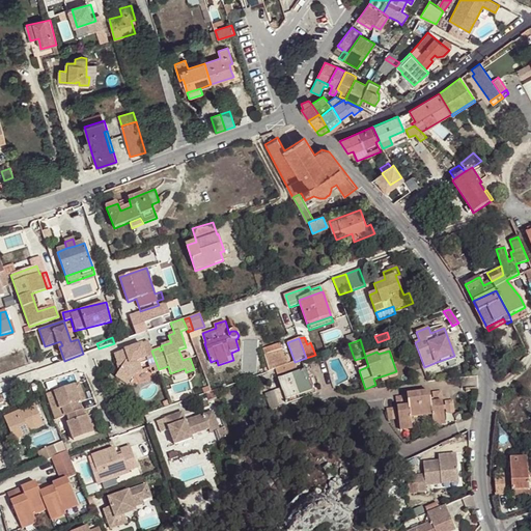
[(159,370),(159,369),(151,351),(149,342),(114,355),(117,364),(119,363),(120,369),(119,371),(116,376),(127,384),(134,373),(143,370),(141,364),(147,362),(151,373),(159,370)]
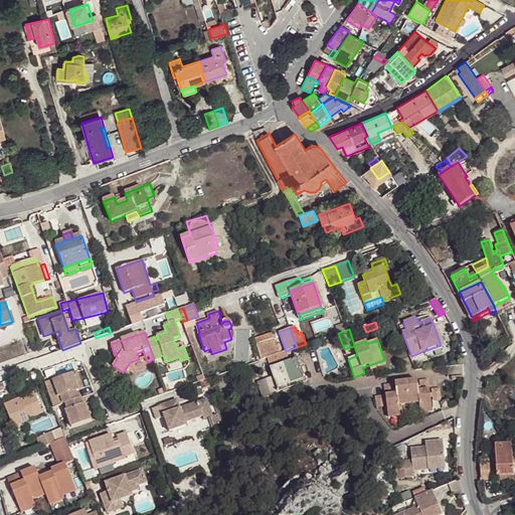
[(267,358),(282,353),(279,344),(277,344),(275,339),(258,345),(263,359),(267,358)]
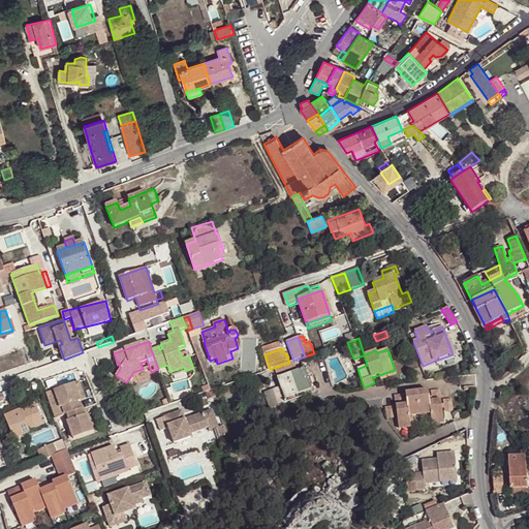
[(454,358),(453,354),(435,361),(437,365),(454,358)]
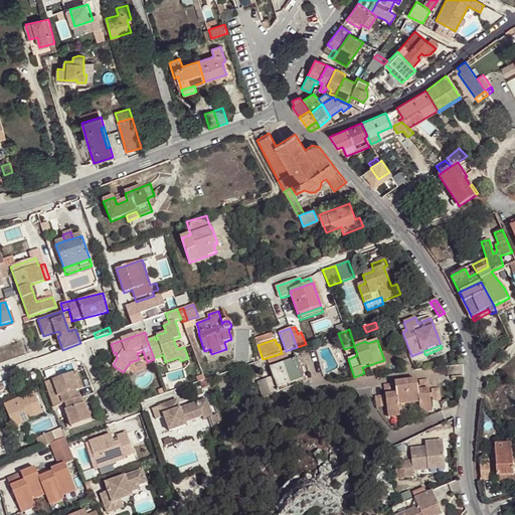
[(282,353),(267,358),(273,376),(266,379),(272,394),(279,391),(277,388),(303,379),(299,369),(300,369),(297,359),(290,361),(286,351),(282,353)]
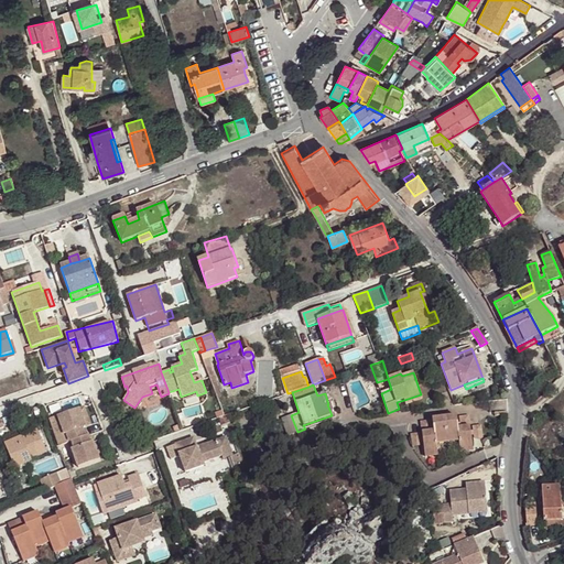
[(196,391),(181,397),(183,400),(197,396),(196,391)]
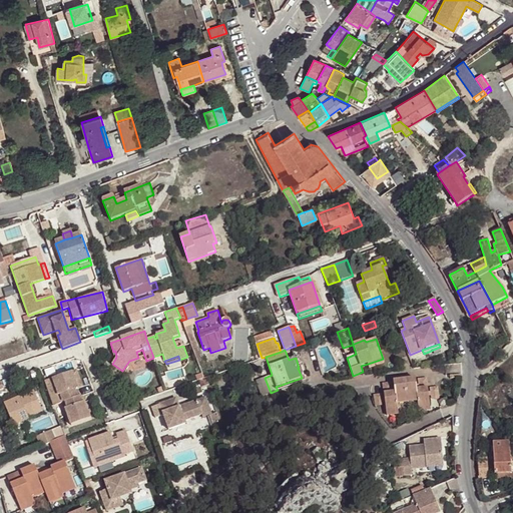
[(385,363),(383,359),(368,364),(369,368),(385,363)]
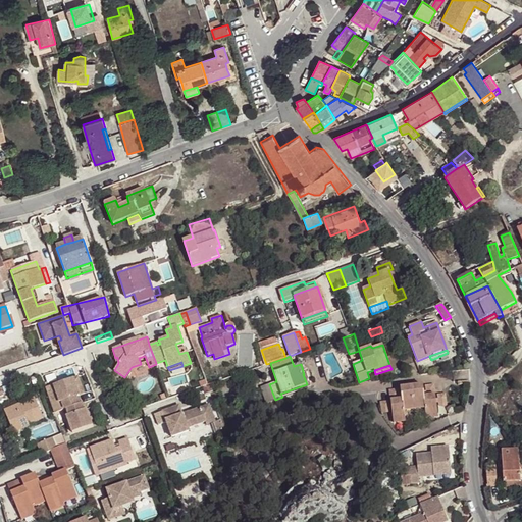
[(280,394),(282,397),(311,386),(306,373),(304,374),(303,374),(307,384),(280,394)]
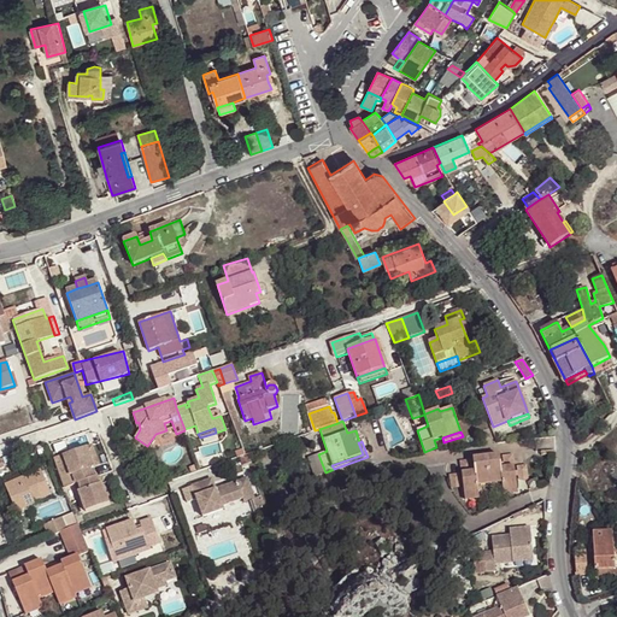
[(92,446),(87,448),(94,468),(99,465),(92,446)]
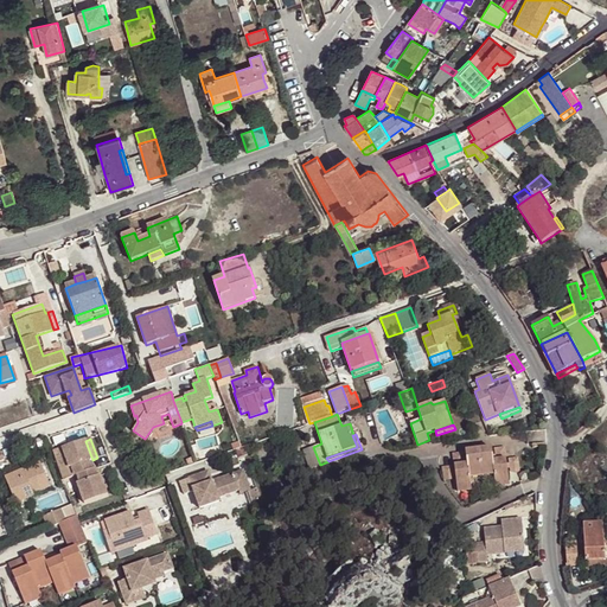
[(75,477),(77,475),(93,470),(90,461),(93,460),(85,441),(63,448),(69,468),(71,467),(75,477)]
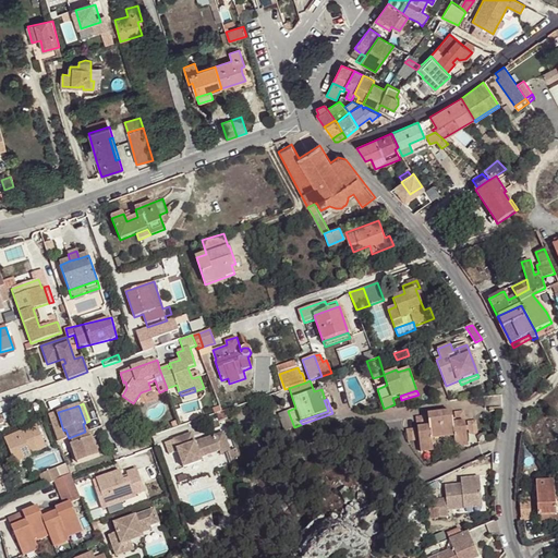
[(283,431),(294,427),(288,411),(278,414),(283,431)]
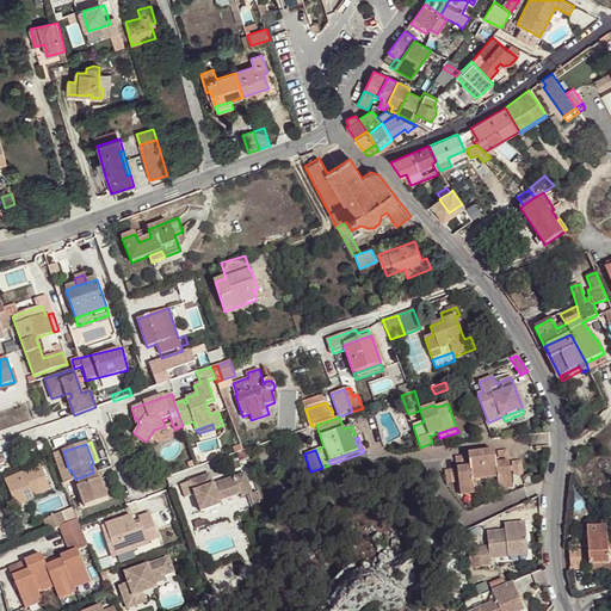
[(458,481),(461,495),(475,493),(473,481),(497,477),(499,491),(512,488),(511,476),(510,462),(508,450),(494,452),(494,450),(468,454),(468,455),(456,456),(457,469),(458,481)]
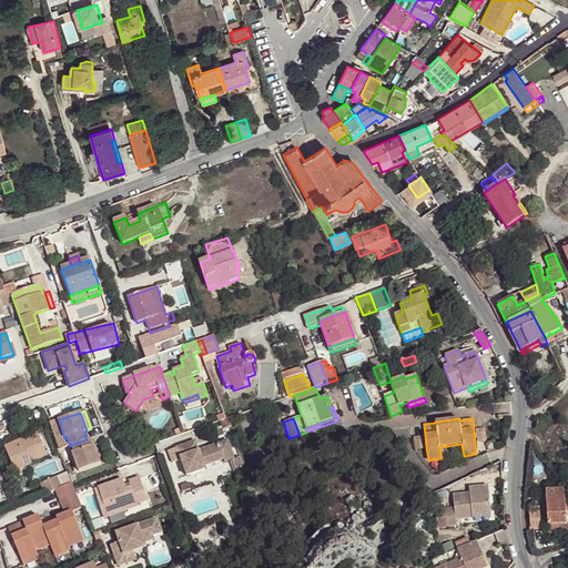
[(59,449),(70,446),(67,437),(64,438),(59,419),(50,423),(59,449)]
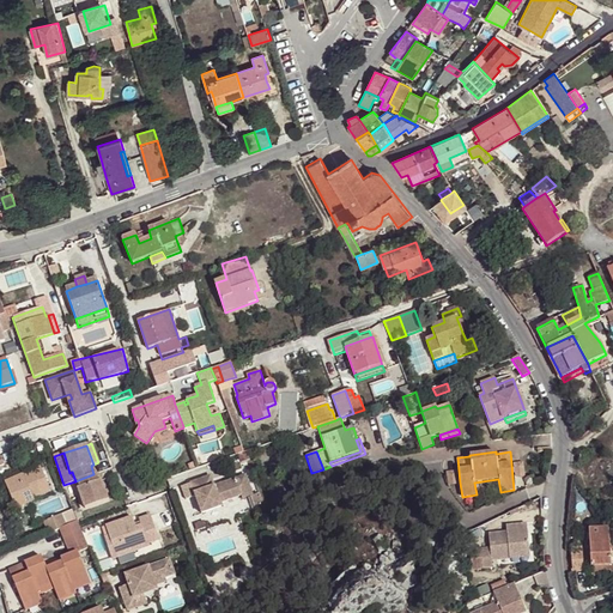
[(522,462),(511,463),(513,478),(525,477),(522,462)]
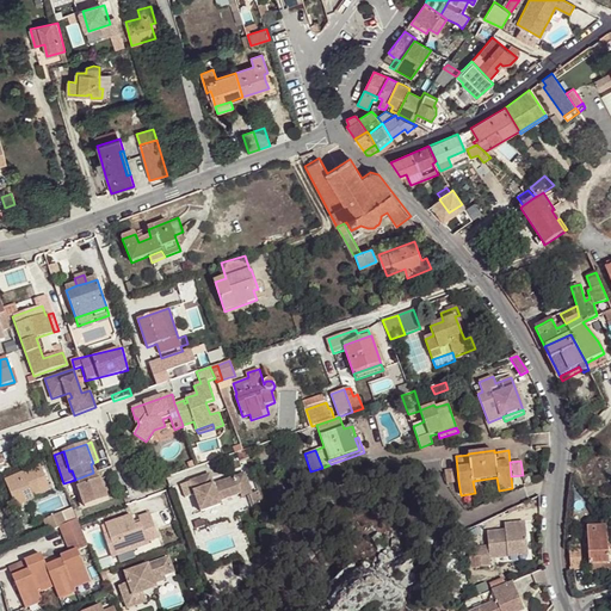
[(50,491),(41,466),(5,481),(13,501),(32,494),(34,498),(50,491)]
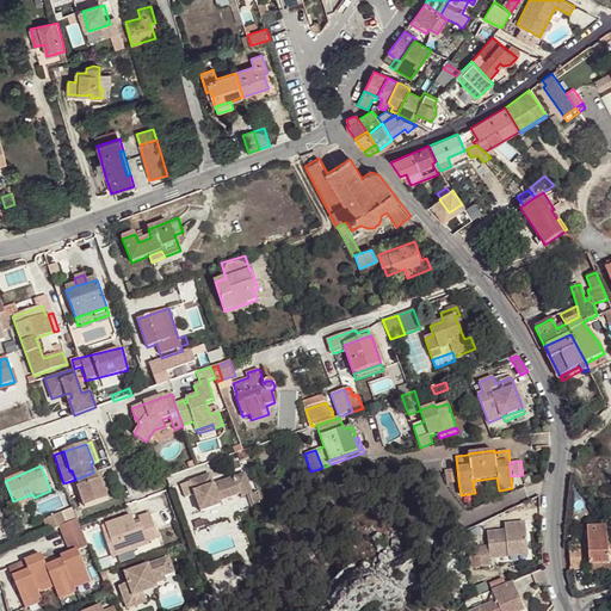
[(446,483),(458,481),(457,469),(445,470),(446,483)]
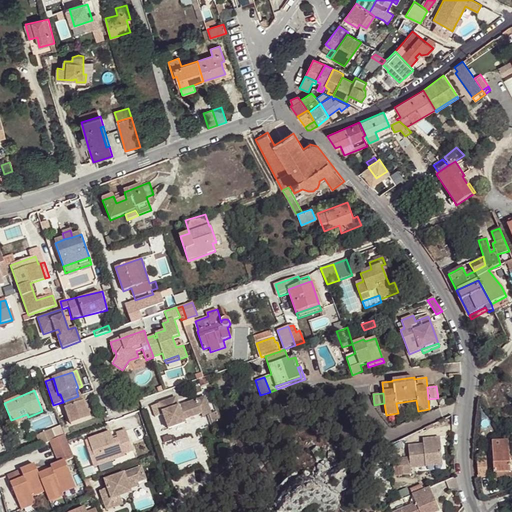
[(65,408),(71,425),(90,418),(84,401),(82,402),(80,396),(78,396),(65,401),(67,408),(65,408)]
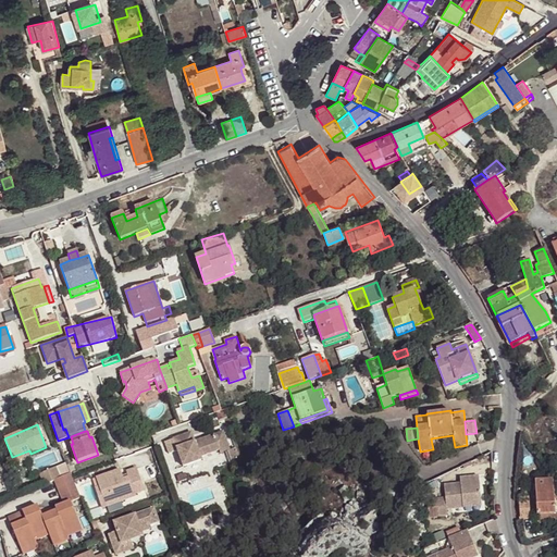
[(173,440),(183,467),(201,459),(200,457),(219,449),(220,453),(230,449),(223,431),(199,440),(200,443),(196,444),(195,442),(192,433),(173,440)]
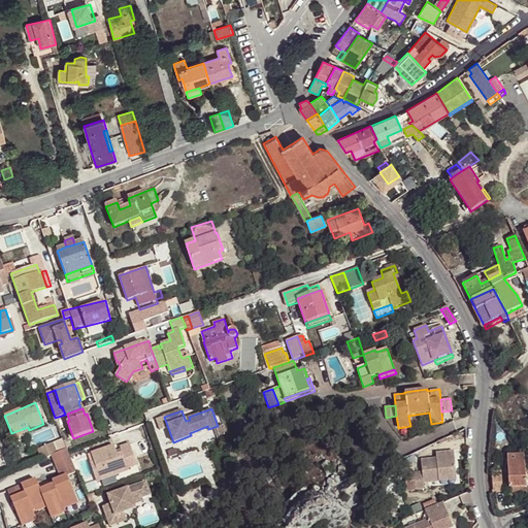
[(190,433),(191,435),(192,439),(210,433),(208,429),(207,426),(190,433)]
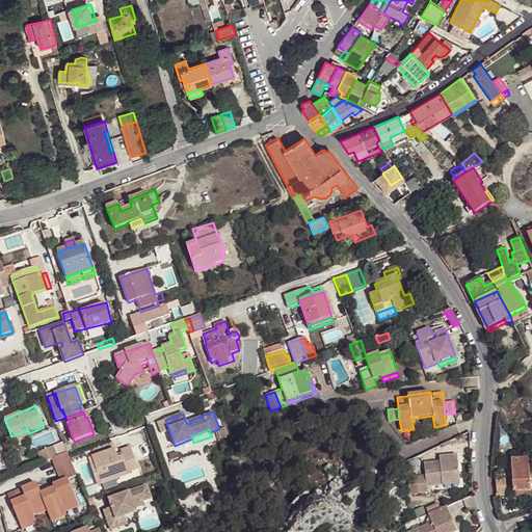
[(28,430),(11,436),(14,442),(30,434),(29,433),(28,430)]
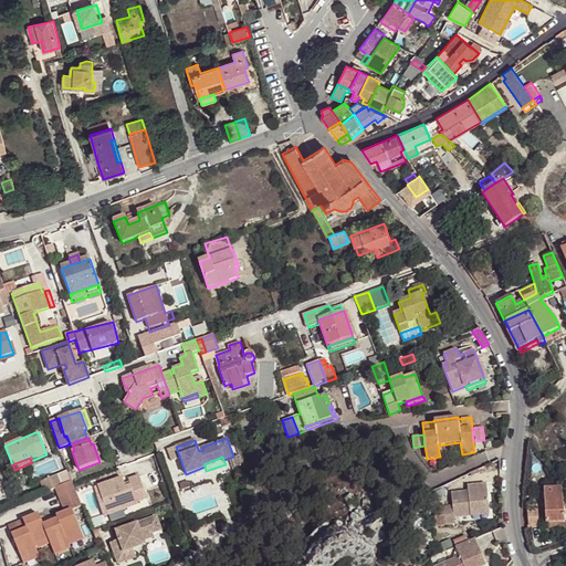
[(44,493),(54,489),(61,485),(56,475),(40,482),(44,493)]
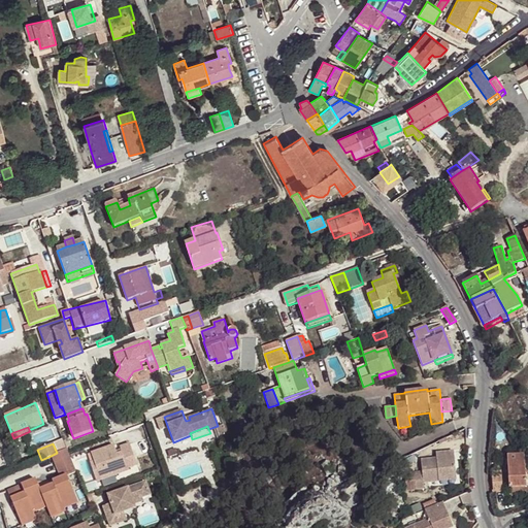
[(136,464),(129,443),(120,447),(121,450),(121,453),(117,454),(116,452),(113,444),(90,453),(94,461),(96,468),(92,469),(96,481),(120,472),(118,469),(127,466),(127,468),(136,464)]
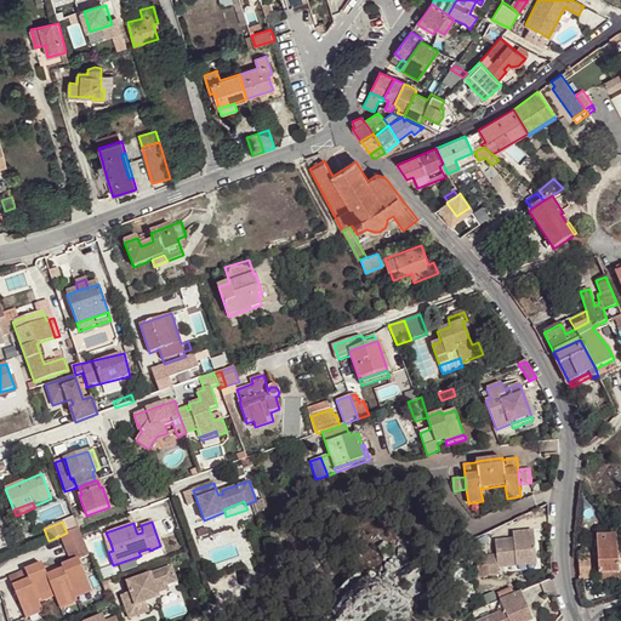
[(55,596),(61,608),(77,602),(75,598),(91,591),(78,560),(90,554),(79,530),(78,528),(67,533),(60,536),(72,562),(62,567),(63,569),(47,576),(55,596)]
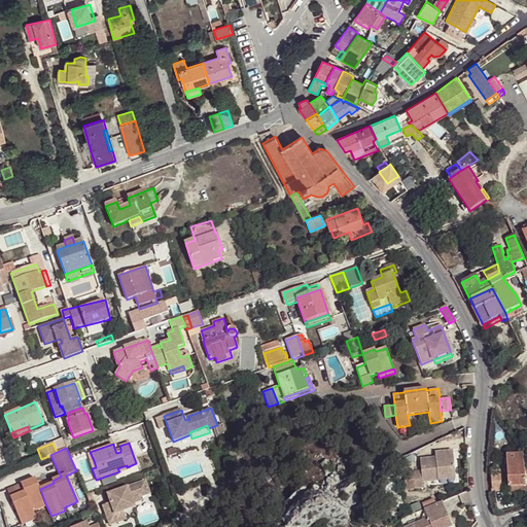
[(413,471),(415,489),(423,488),(423,483),(437,481),(437,476),(455,473),(453,450),(434,452),(435,457),(420,459),(421,470),(413,471)]
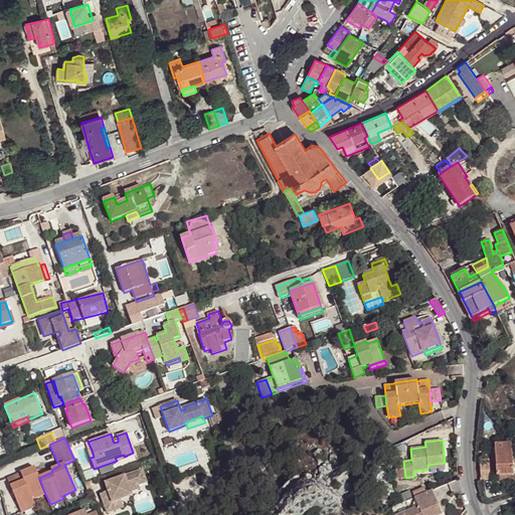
[(514,464),(512,458),(511,445),(495,445),(497,484),(514,483),(514,464)]
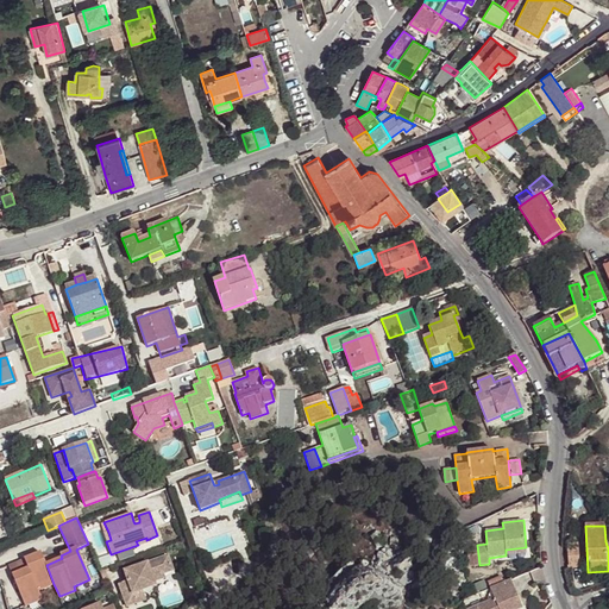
[(159,544),(157,535),(146,540),(148,541),(150,547),(159,544)]
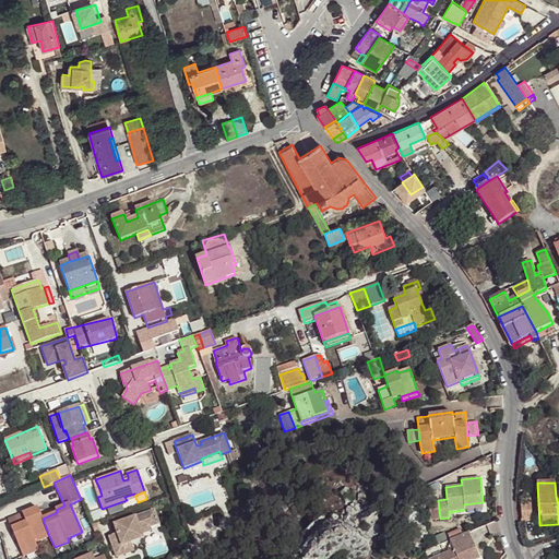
[(520,500),(522,519),(532,519),(530,499),(520,500)]
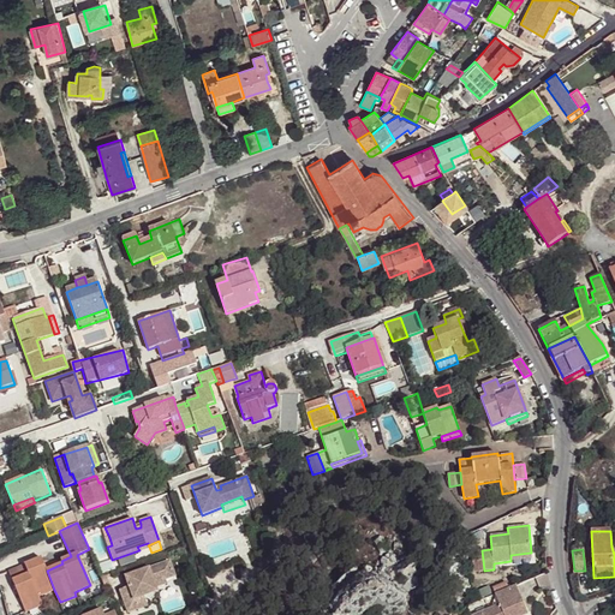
[(9,572),(23,603),(39,597),(54,590),(47,571),(41,559),(9,572)]
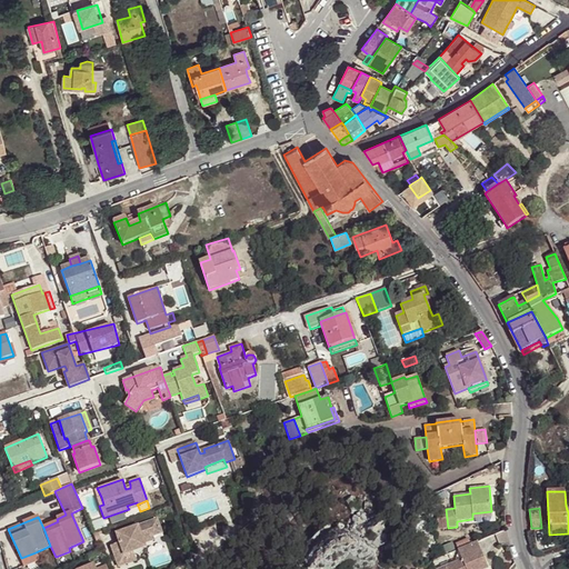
[(111,546),(119,567),(127,565),(123,556),(132,552),(135,551),(132,548),(143,543),(155,540),(153,536),(161,533),(157,519),(116,535),(119,543),(111,546)]
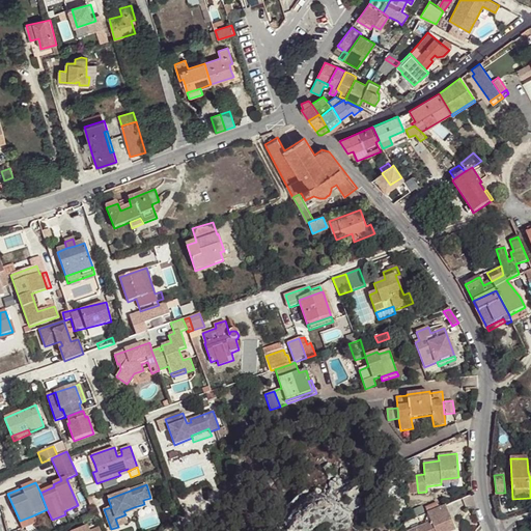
[(454,530),(455,530),(445,506),(427,513),(431,523),(410,530),(454,530)]
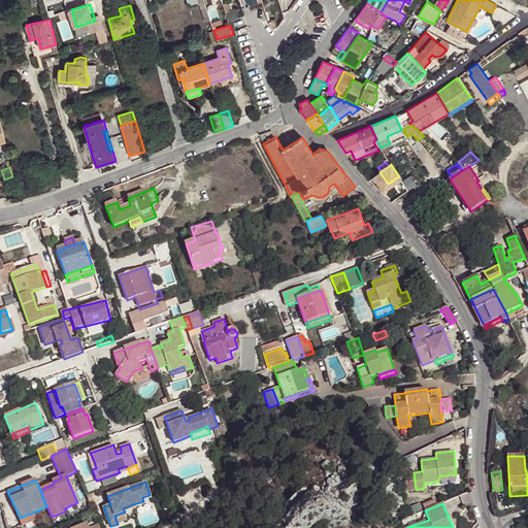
[(20,518),(23,525),(36,519),(33,513),(20,518)]
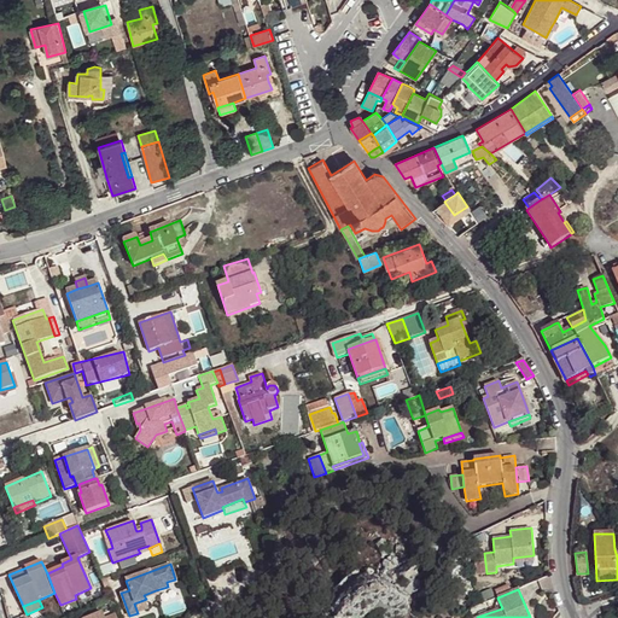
[(147,610),(144,600),(134,604),(138,613),(147,610)]
